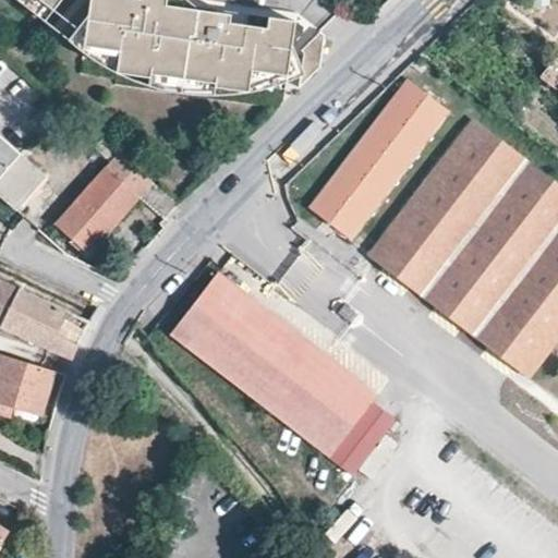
[(21,0),(46,20),(55,8),(44,0),(21,0)]
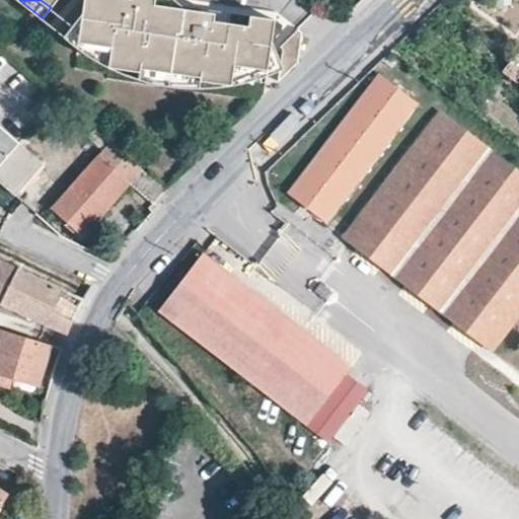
[(84,0),(83,11),(79,41),(113,46),(109,59),(109,66),(141,71),(142,62),(172,66),(202,71),(201,79),(232,84),(233,76),(235,63),(268,68),(273,39),(276,17),(250,14),(249,24),(229,21),(214,19),(216,11),(155,3),(155,0),(84,0)]
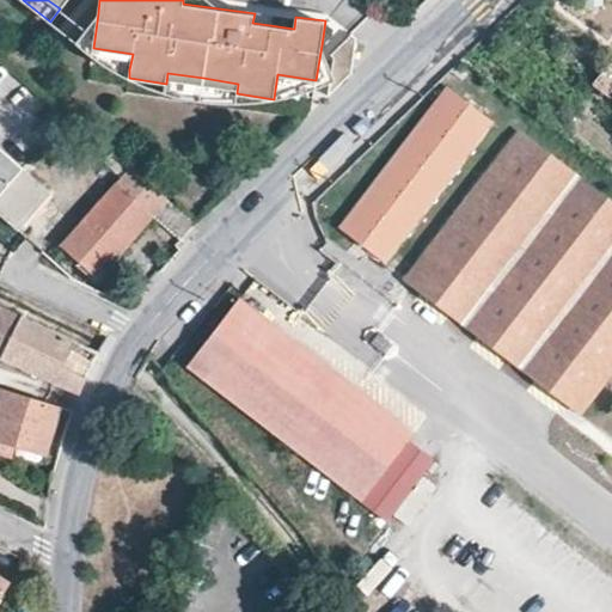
[(215,5),(209,0),(183,0),(183,4),(255,13),(255,11),(215,5)]
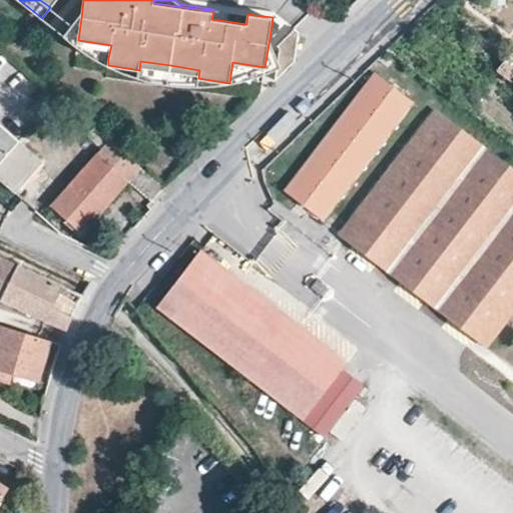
[(78,40),(82,11),(63,36),(74,45),(85,52),(97,59),(108,65),(108,58),(111,45),(78,40)]
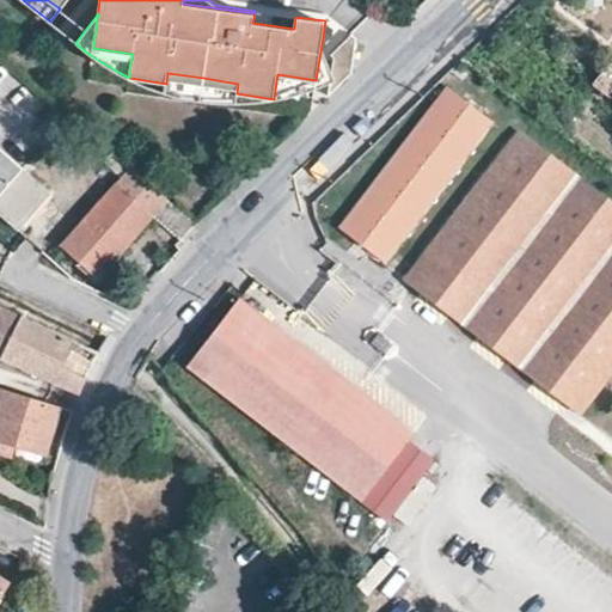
[(316,80),(277,74),(275,90),(274,99),(298,95),(316,87),(335,81),(322,46),(316,80)]
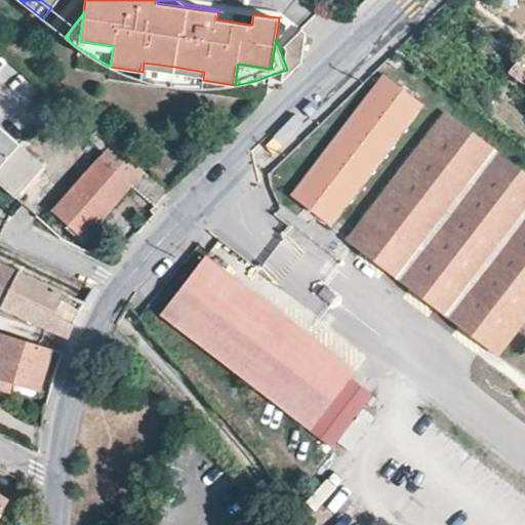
[(524,51),(523,50),(511,71),(524,79),(524,51)]
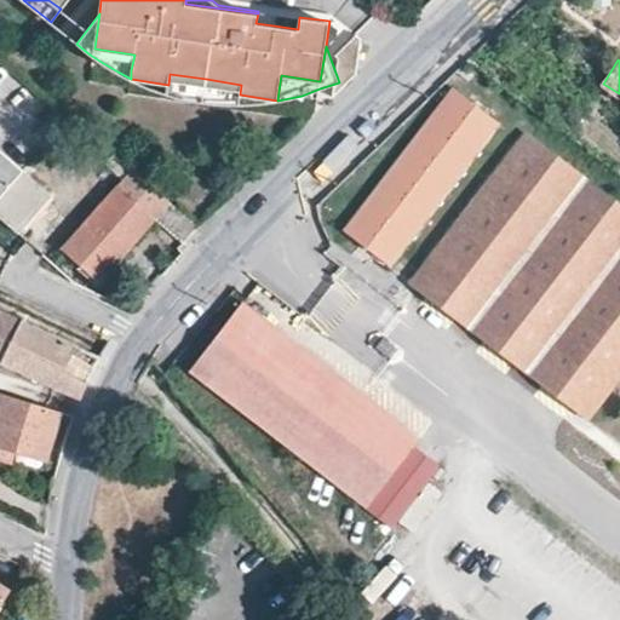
[(202,101),(206,79),(170,74),(168,85),(167,93),(178,96),(191,99),(202,101)]
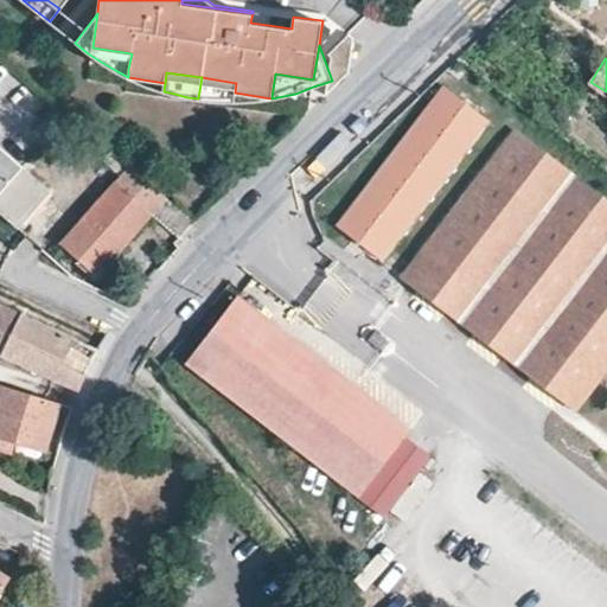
[(477,84),(466,76),(458,88),(467,95),(477,84)]
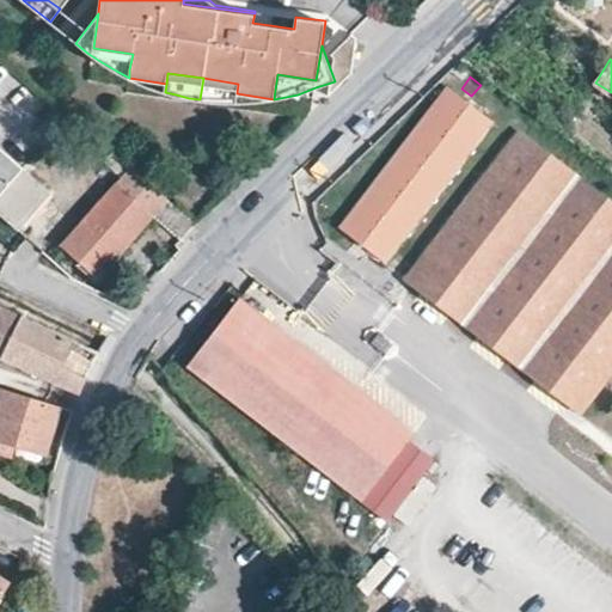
[(238,84),(203,78),(200,99),(213,101),(226,102),(236,102),(237,93),(238,84)]
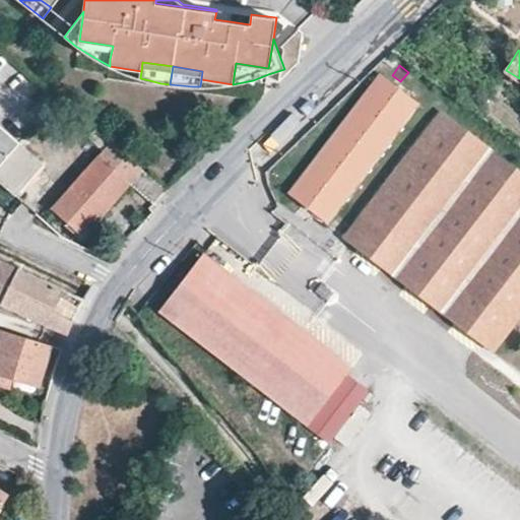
[(424,83),(408,72),(400,81),(392,75),(387,81),(411,99),(424,83)]
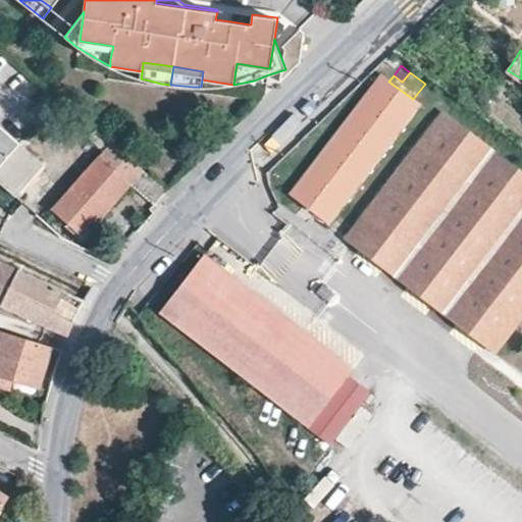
[(327,223),(419,104),(388,82),(378,73),(285,192),(327,223)]
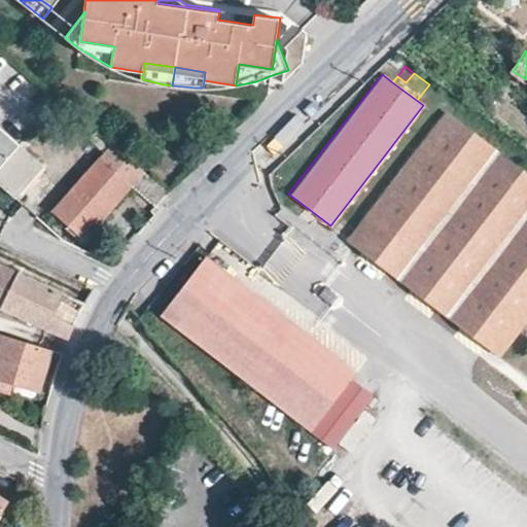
[(497,354),(526,313),(526,175),(446,113),(349,240),(363,251),(497,354)]
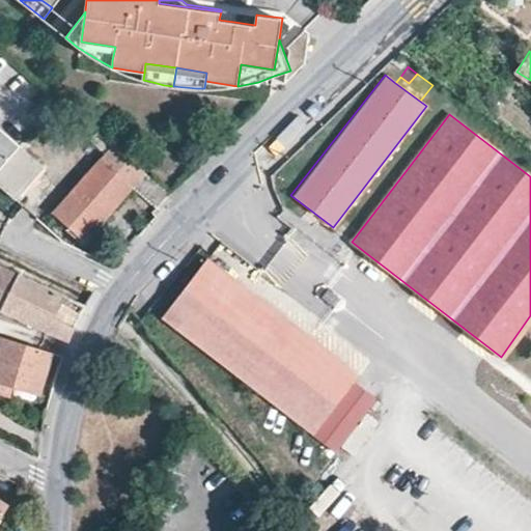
[(20,143),(0,126),(0,184),(15,197),(43,165),(20,145),(20,143)]
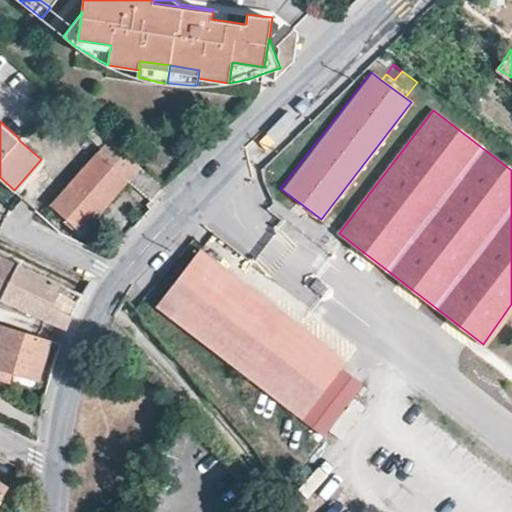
[(150,198),(163,185),(110,138),(80,171),(64,189),(51,204),(80,229),(126,178),(150,198)]
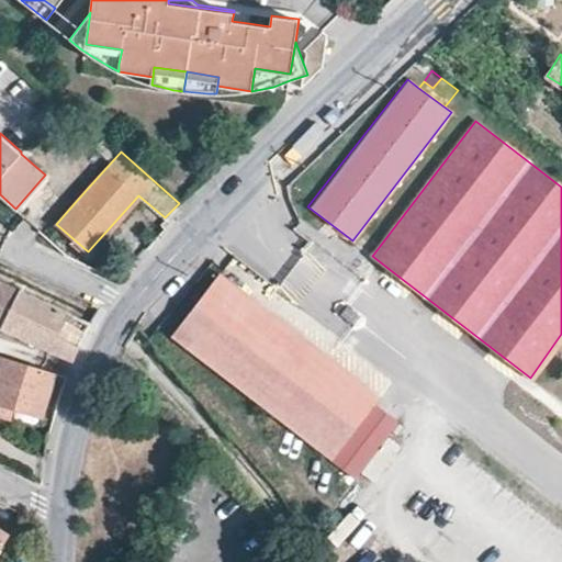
[(52,192),(70,208),(88,188),(69,172),(52,192)]
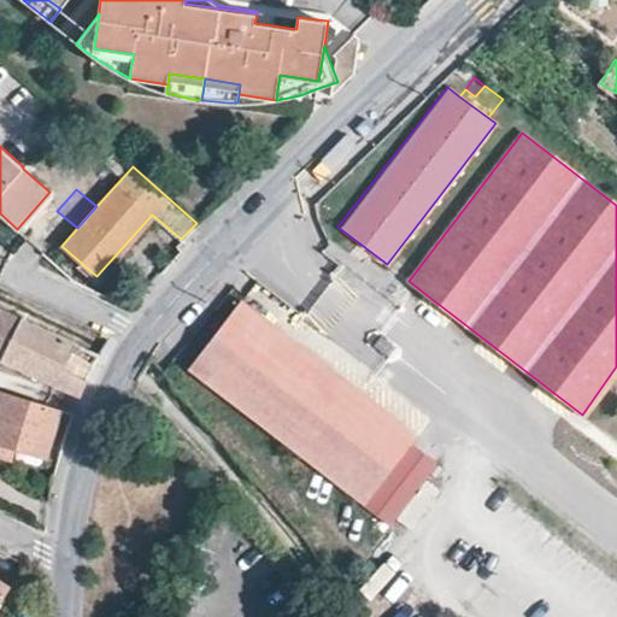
[(364,398),(241,301),(188,370),(360,504),(413,438),(364,398)]
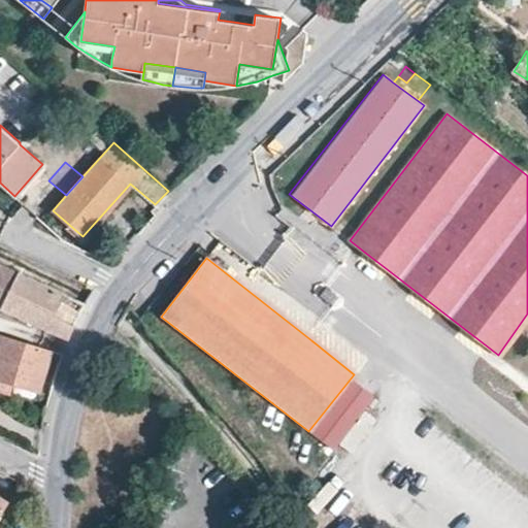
[(20,270),(0,261),(0,308),(1,309),(20,270)]
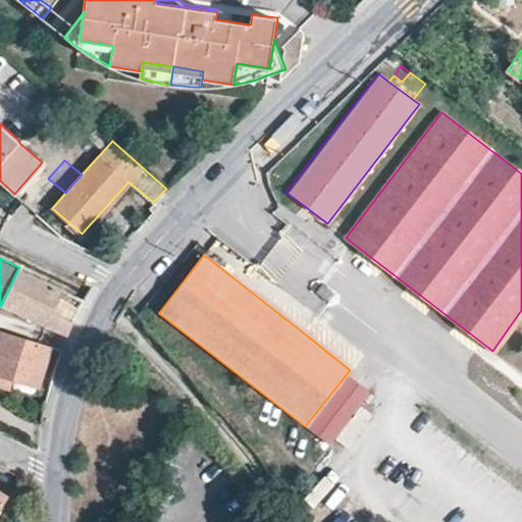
[(19,267),(1,306),(45,325),(67,335),(74,320),(84,299),(67,291),(19,267)]
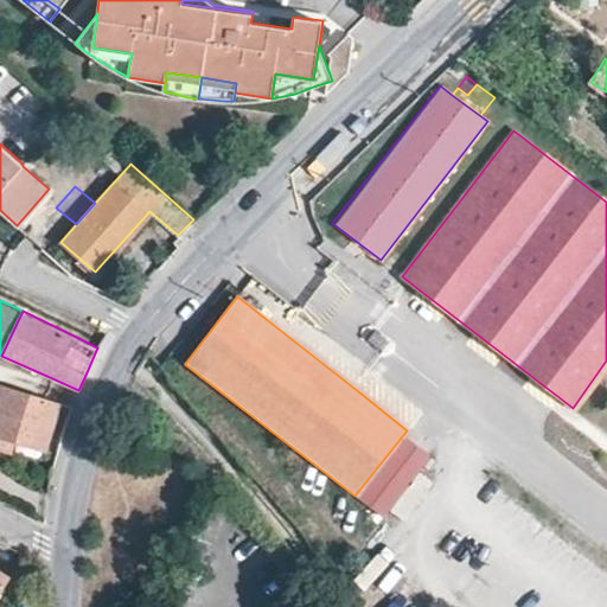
[(383,332),(375,343),(384,350),(389,353),(397,344),(383,332)]
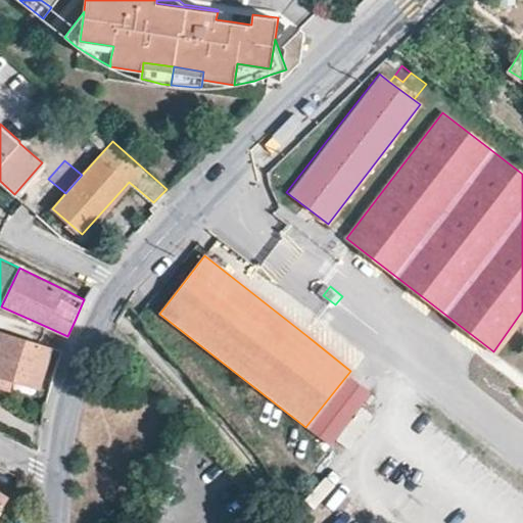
[(40,341),(1,330),(0,333),(0,384),(7,387),(10,377),(38,385),(51,345),(40,341)]
